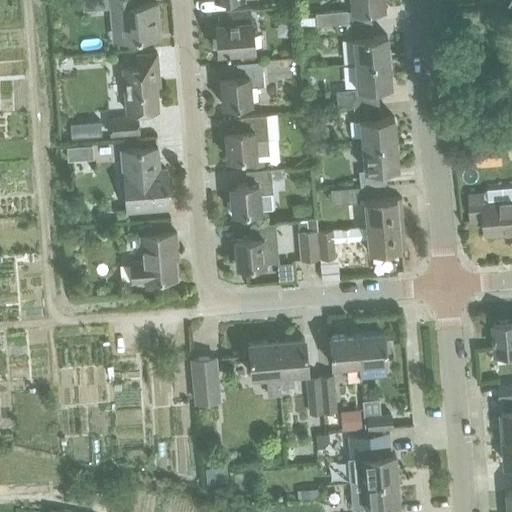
[(109,0),(110,7),(112,40),(157,36),(155,18),(159,18),(158,2),(136,4),(135,0),(109,0)]
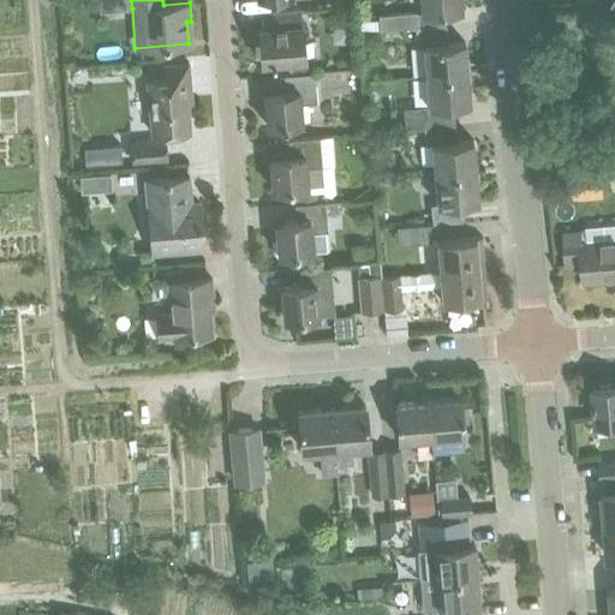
[(463,9),(460,0),(421,0),(423,12),(463,9)]
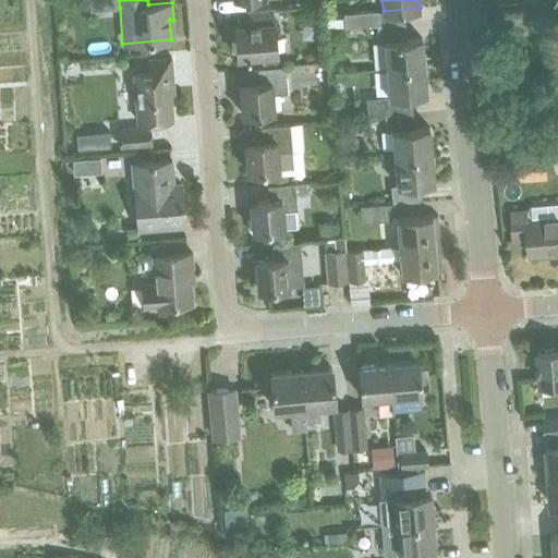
[(240,25),(234,25),(238,57),(277,53),(273,8),(239,11),(240,25)]
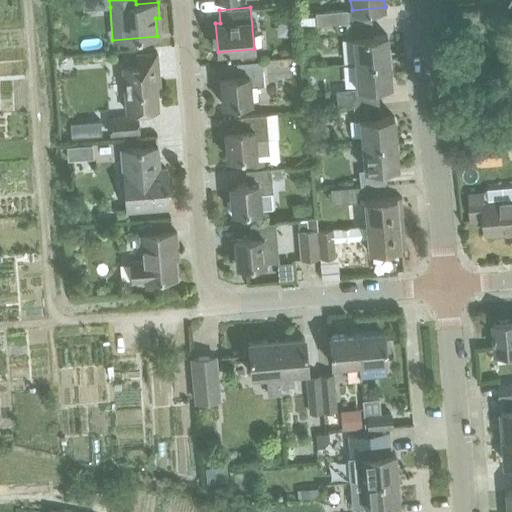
[(316,13),(317,25),(346,23),(348,23),(347,10),(316,13)]
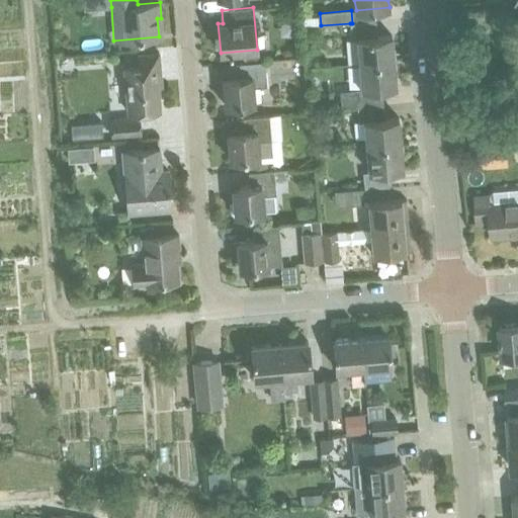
[(359,64),(394,61),(392,35),(377,36),(376,21),(352,23),(350,23),(352,38),(357,38),(359,64)]
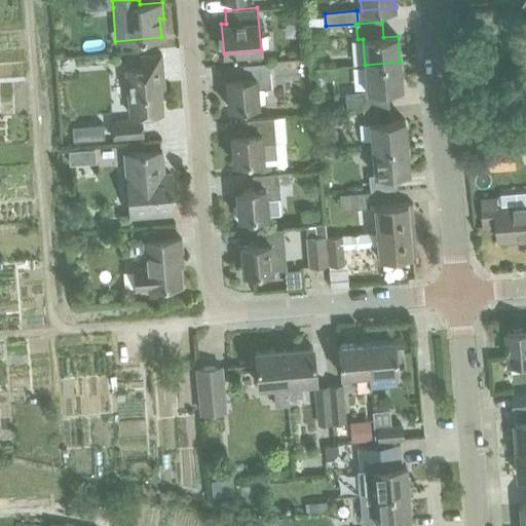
[(261,53),(249,54),(249,64),(264,63),(264,53),(261,53)]
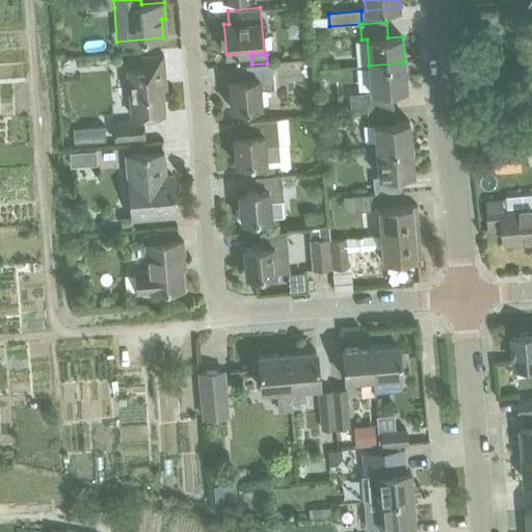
[(162,67),(165,67),(164,55),(142,56),(143,69),(128,70),(132,115),(166,112),(162,67)]
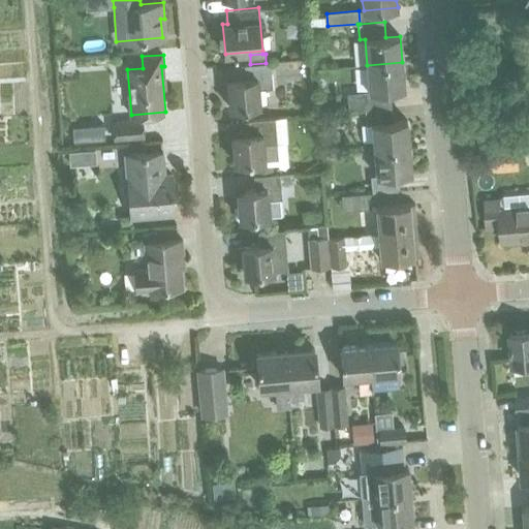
[(244,64),(226,66),(227,81),(229,107),(259,105),(258,89),(273,87),(271,62),(266,63),(250,64),(244,64)]
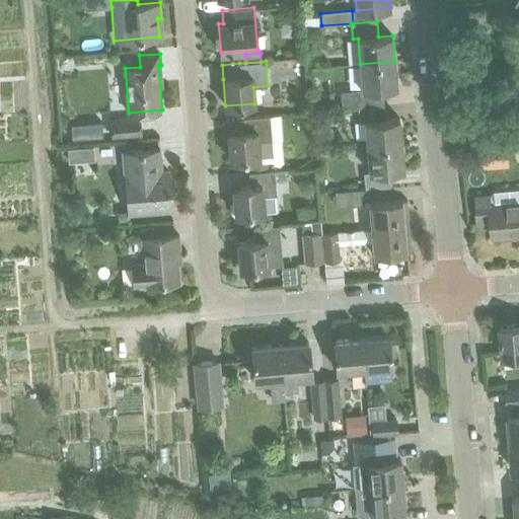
[(394,61),(360,64),(362,89),(357,89),(358,105),(383,103),(382,88),(396,87),(394,61)]
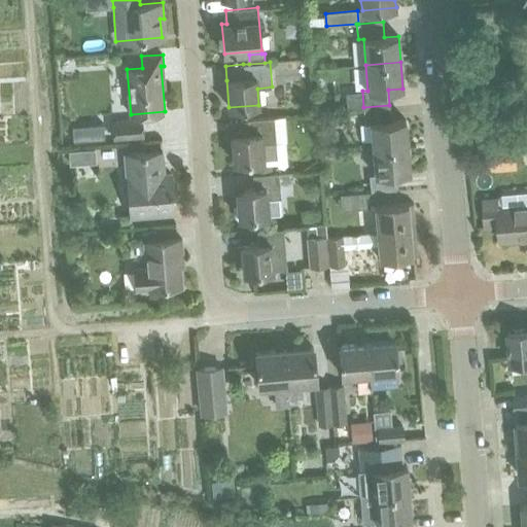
[(391,121),(389,105),(363,107),(365,124),(371,124),(373,149),(408,146),(406,120),(391,121)]
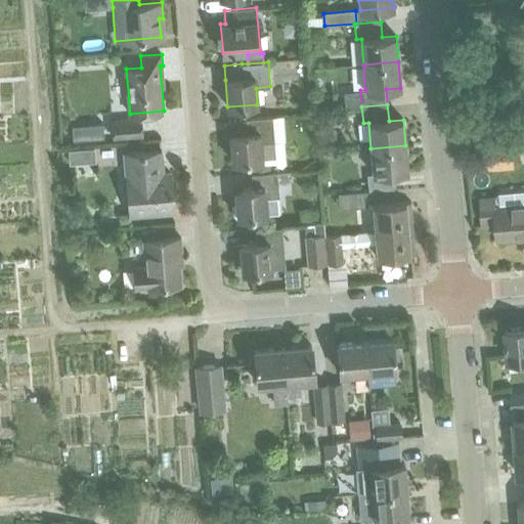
[(289,138),(289,114),(278,114),(278,139),(289,138)]
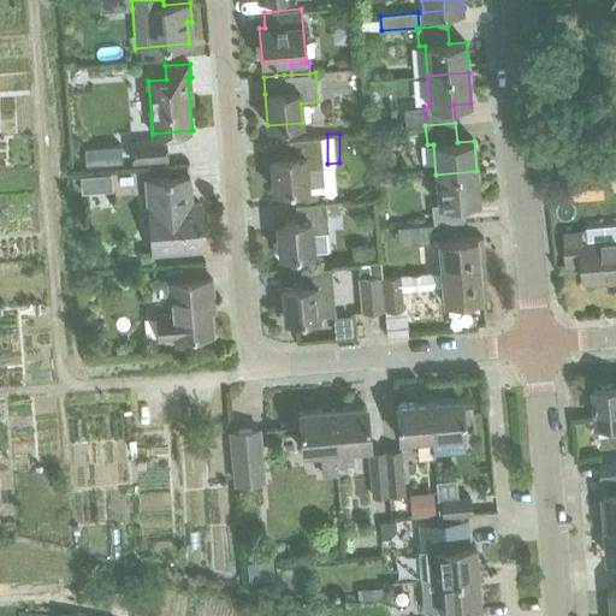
[(289,140),(268,142),(270,159),(273,190),(308,187),(307,169),(323,167),(320,137),(289,140)]
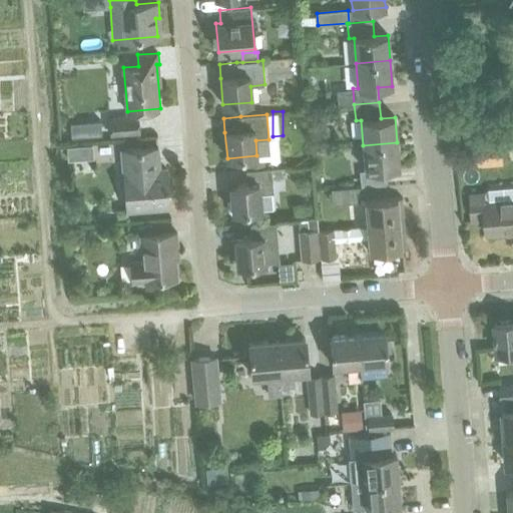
[(108,123),(109,137),(138,135),(137,121),(108,123)]
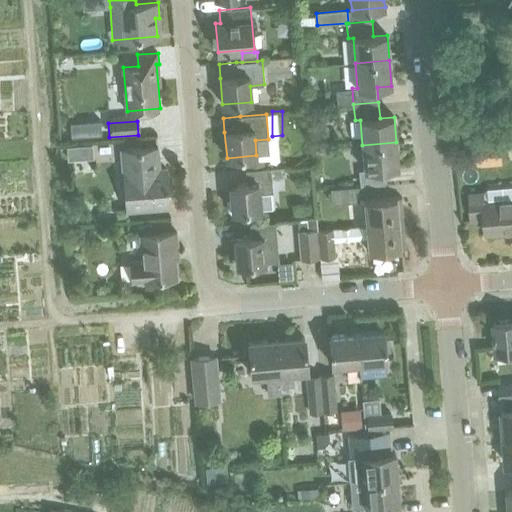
[(101,122),(89,123),(90,139),(102,138),(101,122)]
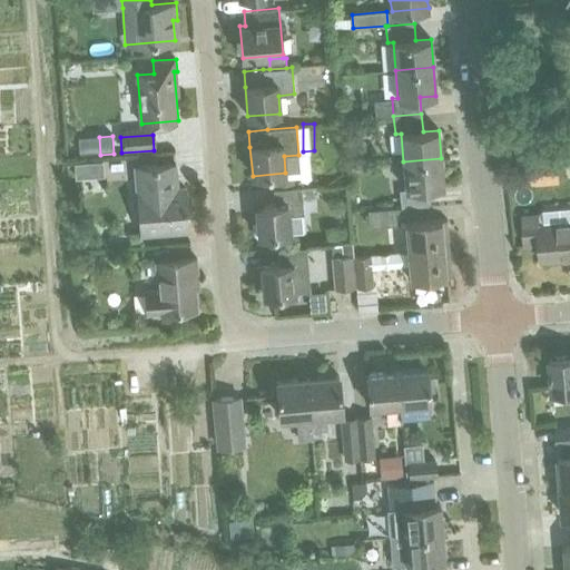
[(441,158),(403,161),(406,188),(399,189),(401,207),(430,205),(428,188),(443,187),(441,158)]
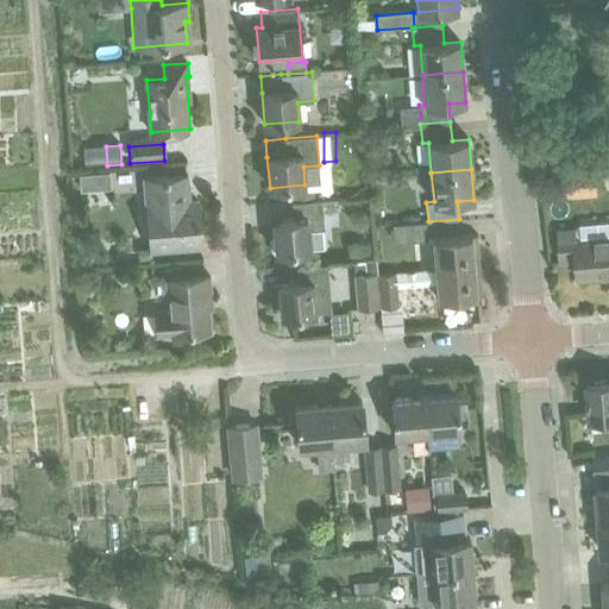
[(94,173),(80,174),(81,190),(95,189),(94,173)]
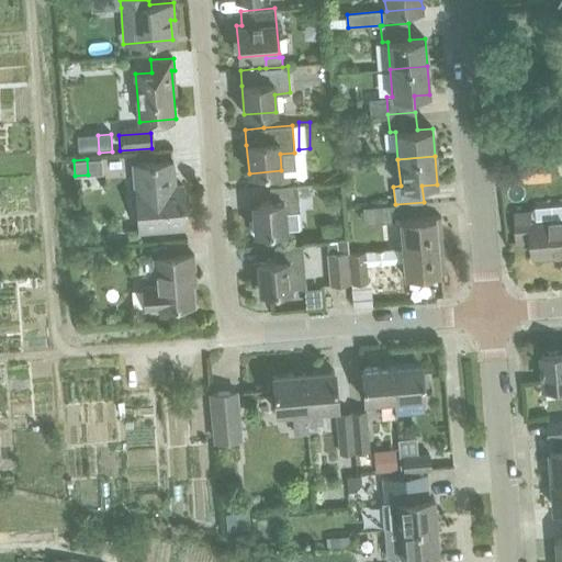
[(138,231),(186,226),(182,186),(169,187),(167,161),(134,165),(138,231)]
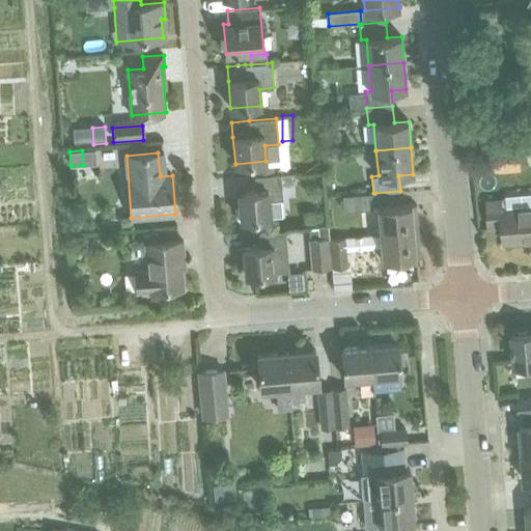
[(497,154),(483,155),(484,165),(497,165),(497,154)]
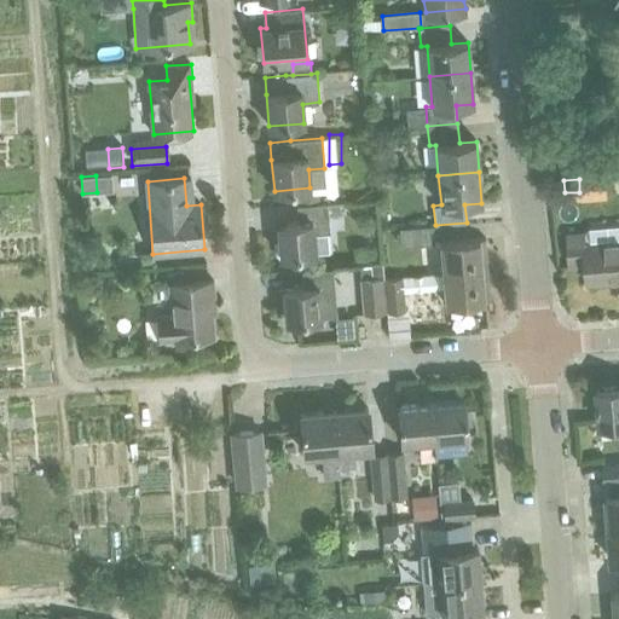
[(317,192),(298,195),(298,206),(317,203),(317,192)]
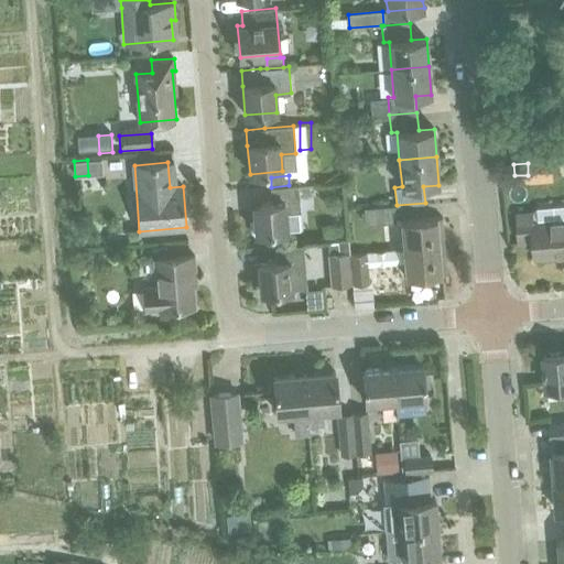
[(313,184),(299,185),(299,196),(314,195),(313,184)]
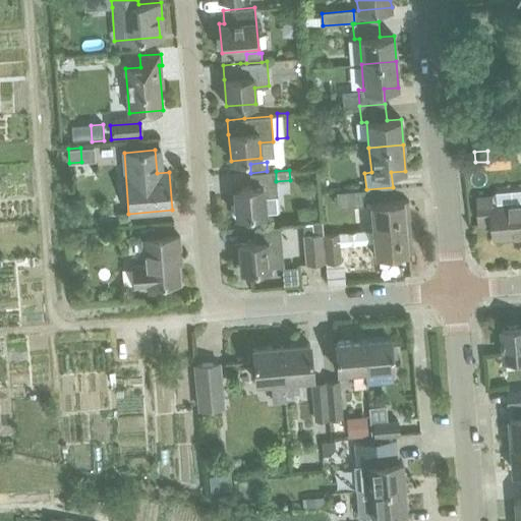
[(250,187),(233,188),(235,215),(266,213),(265,196),(276,195),(278,195),(276,181),(276,171),(267,171),(250,173),(249,173),(250,187)]
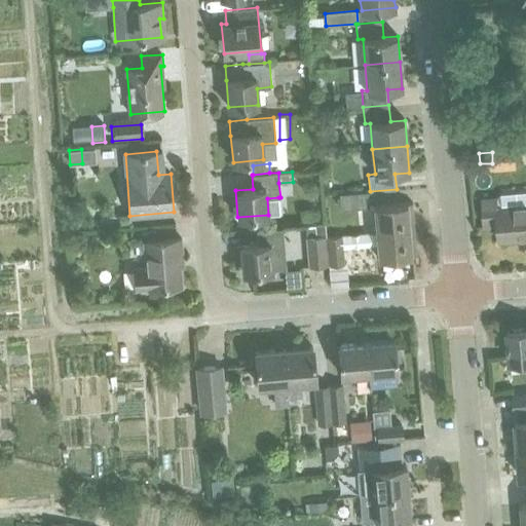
[(340,210),(369,208),(368,191),(339,194),(340,210)]
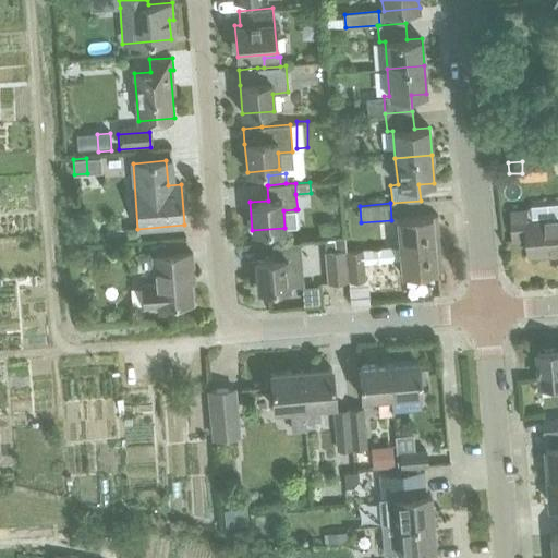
[(557,204),(532,206),(529,210),(511,211),(513,240),(529,239),(530,255),(557,252),(557,204)]
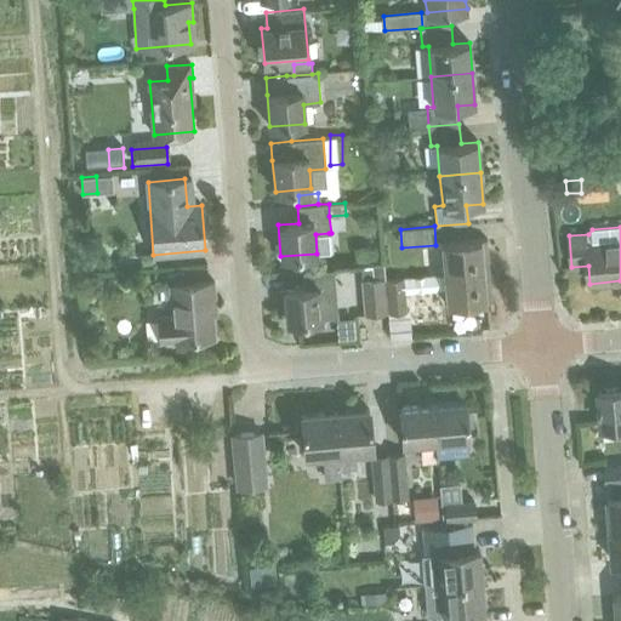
[(443,274),(490,269),(486,240),(440,244),(443,274)]
